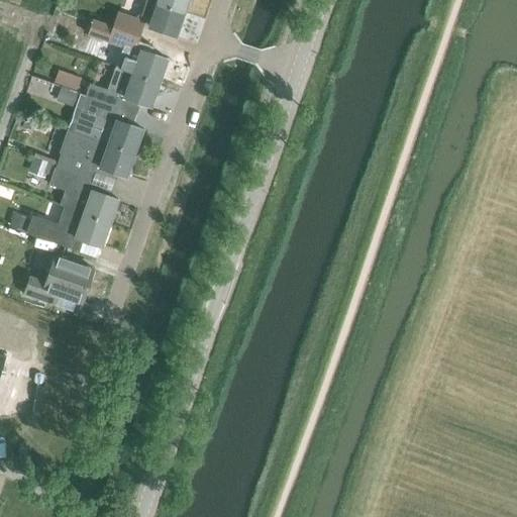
[(137,0),(145,3),(146,0),(149,0),(184,12),(187,0),(137,0)]
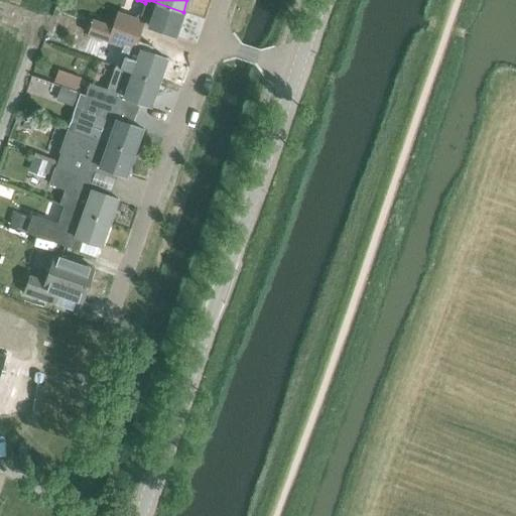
[(146,25),(174,35),(183,12),(149,0),(146,0),(145,3),(139,19),(143,21),(147,22),(146,25)]
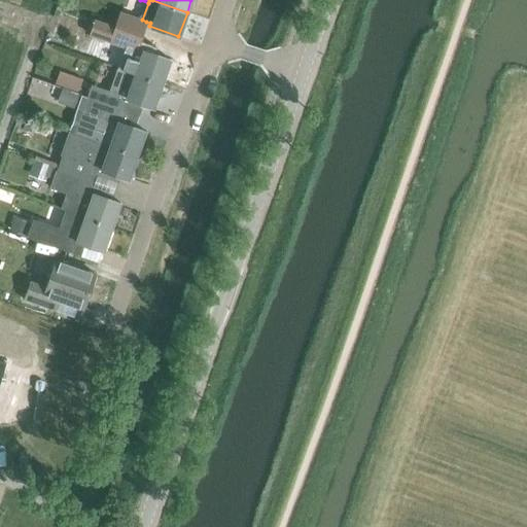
[(113,27),(141,36),(146,22),(142,20),(118,11),(113,27)]
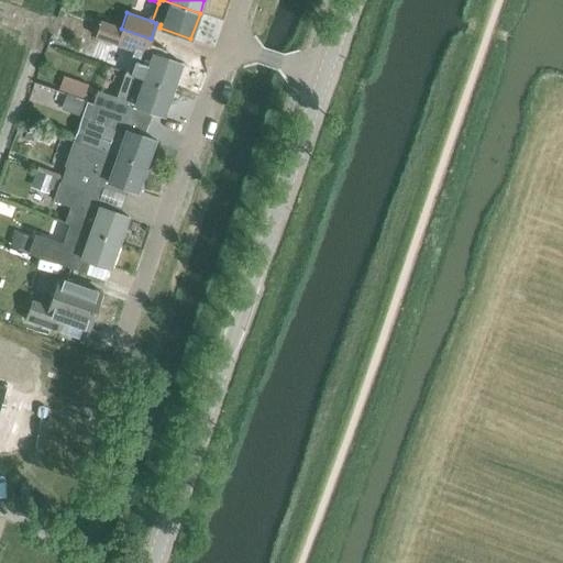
[(100,21),(94,39),(145,56),(151,39),(121,29),(100,21)]
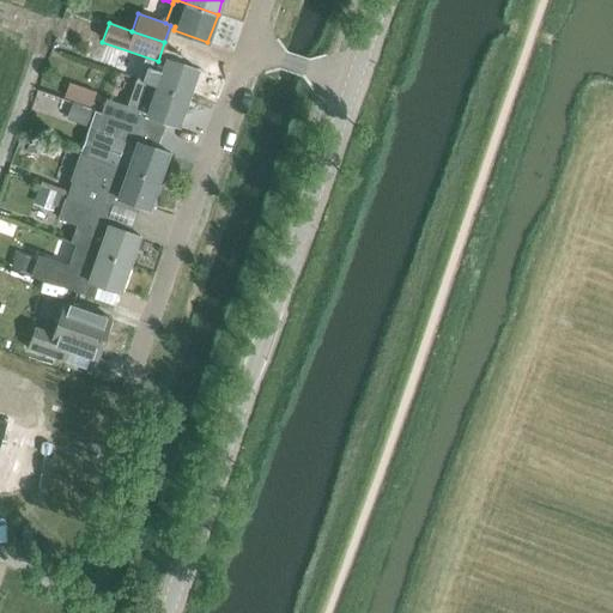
[(140,68),(137,79),(188,98),(199,70),(165,56),(159,76),(140,68)]
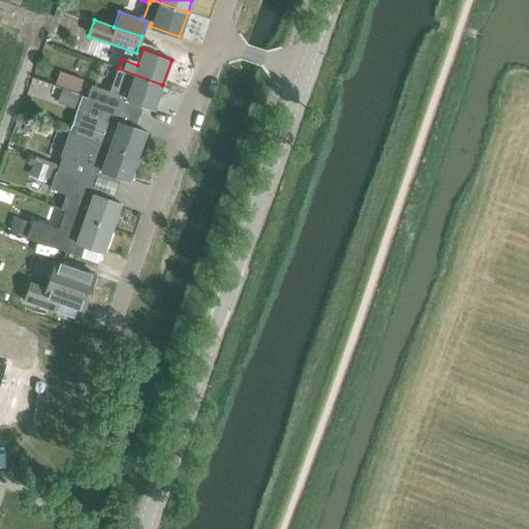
[(87,98),(125,112),(126,110),(128,99),(154,109),(162,85),(118,68),(110,90),(92,85),(87,98)]
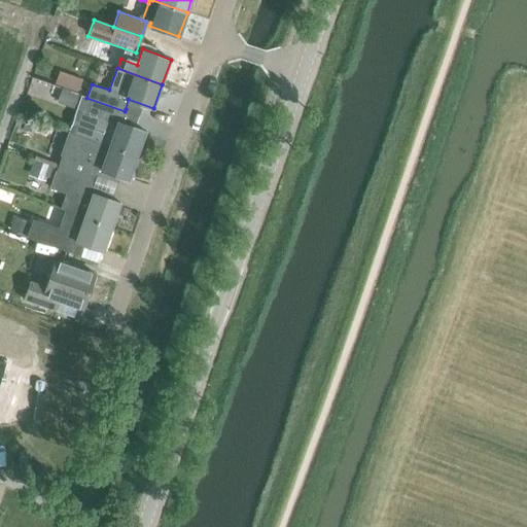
[(83,96),(89,82),(70,75),(65,90),(83,96)]
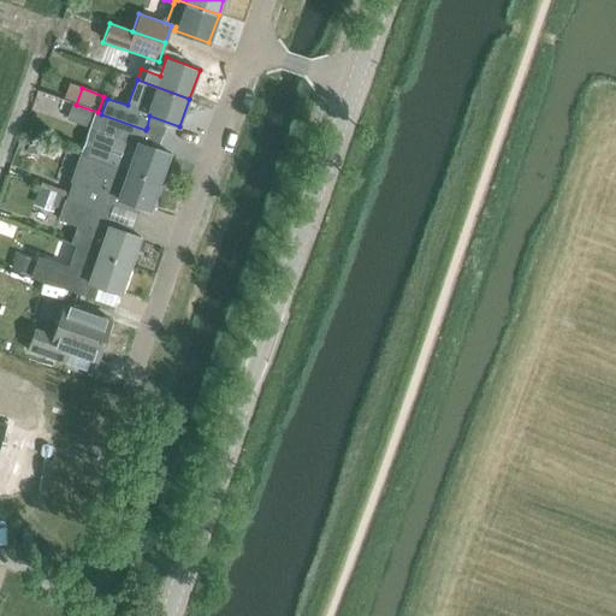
[(108,163),(160,182),(171,153),(140,142),(146,130),(101,114),(95,132),(117,140),(108,163)]
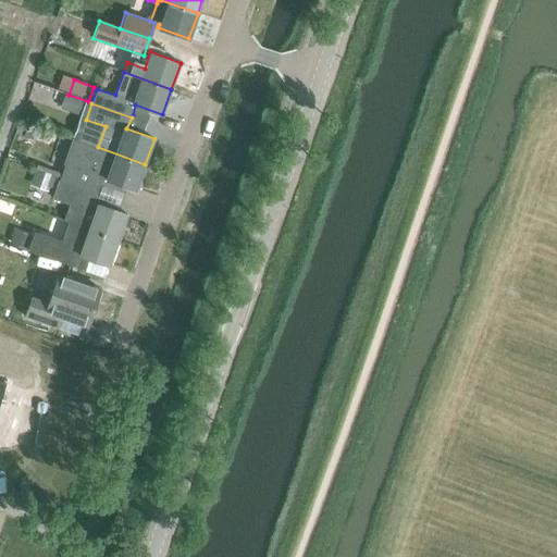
[(84,141),(71,178),(98,190),(103,178),(135,189),(145,164),(98,147),(84,141)]
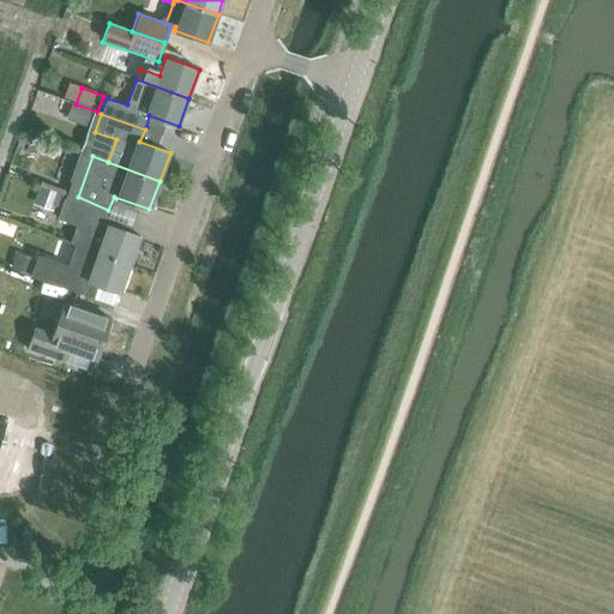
[(34,203),(53,210),(62,193),(40,185),(34,203)]
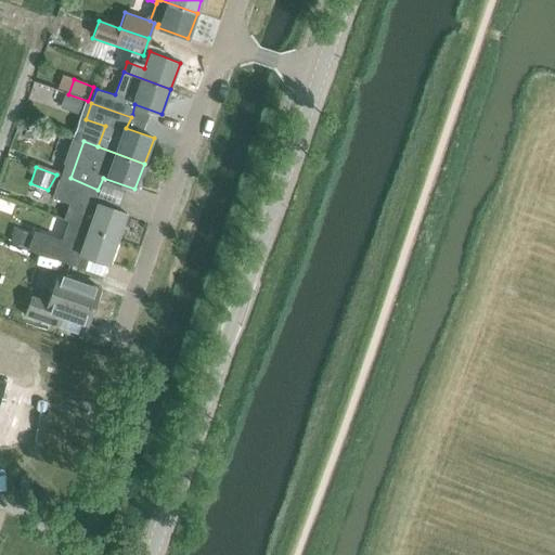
[(81,207),(76,222),(76,223),(118,239),(127,214),(97,203),(95,196),(97,193),(59,178),(52,197),(81,207)]
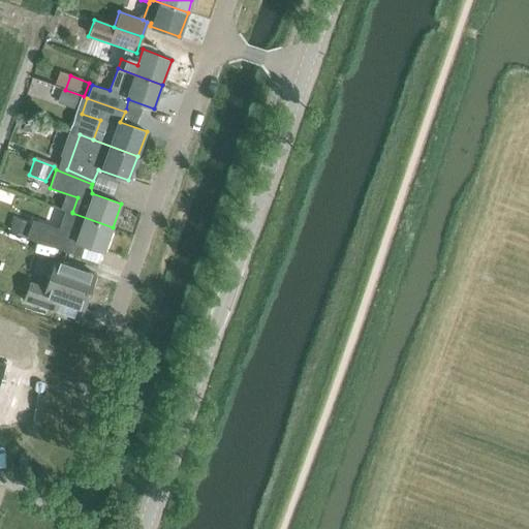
[(72,213),(72,212),(66,211),(60,228),(34,220),(27,238),(90,259),(94,248),(103,251),(113,227),(72,213)]
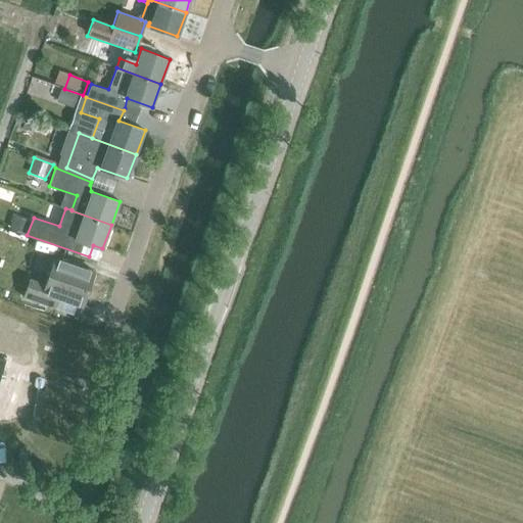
[(24,298),(54,308),(57,297),(81,305),(93,271),(54,257),(45,285),(30,280),(24,298)]
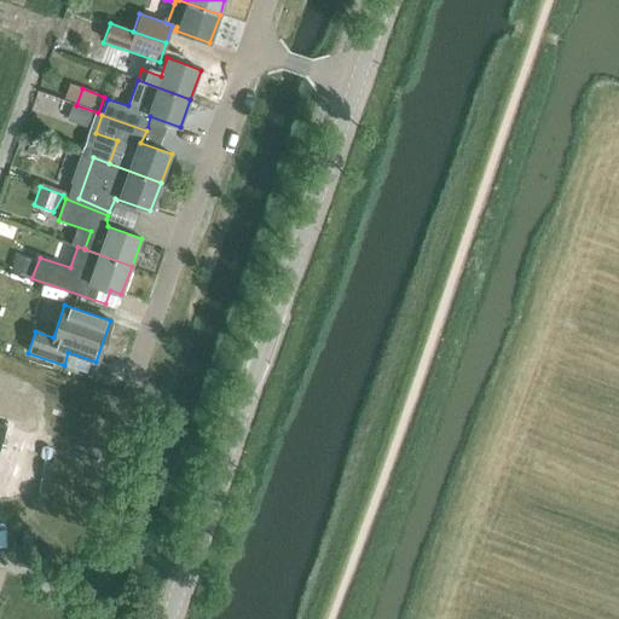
All buildings are outlined.
